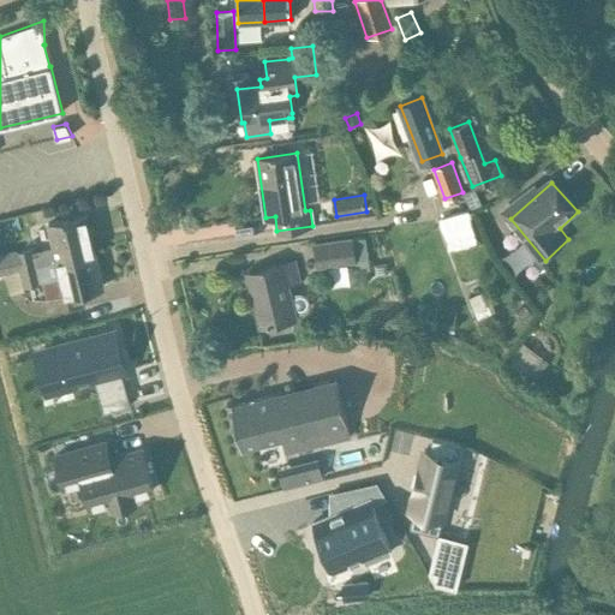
[(1,260),(5,273),(19,269),(36,264),(57,260),(94,251),(85,215),(70,220),(69,218),(64,219),(65,221),(48,225),(54,249),(35,252),(34,249),(16,252),(16,256),(1,260)]
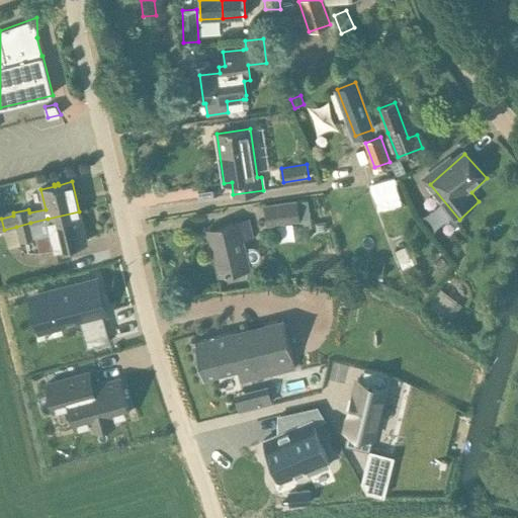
[(268,225),(298,220),(300,230),(313,228),(309,200),(266,206),(268,225)]
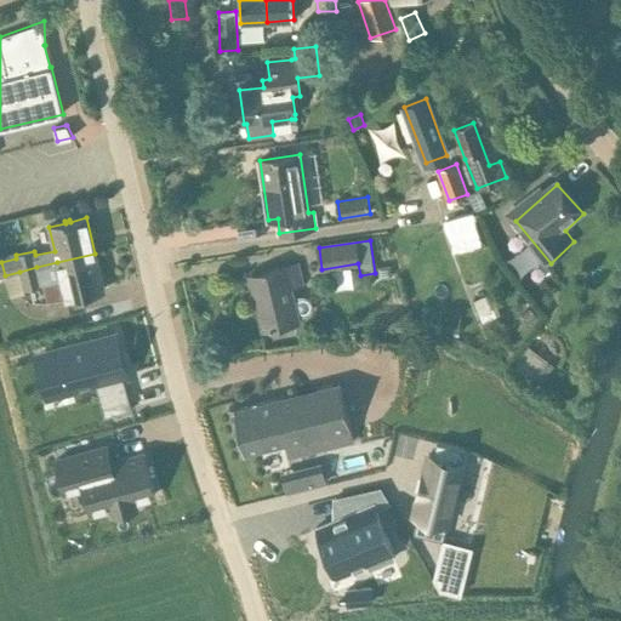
[(467,243),(453,249),(471,294),(484,289),(467,243)]
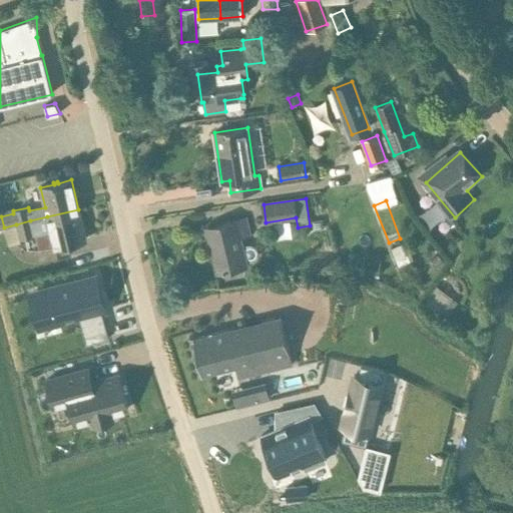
[(78,209),(47,216),(55,247),(86,239),(78,209)]
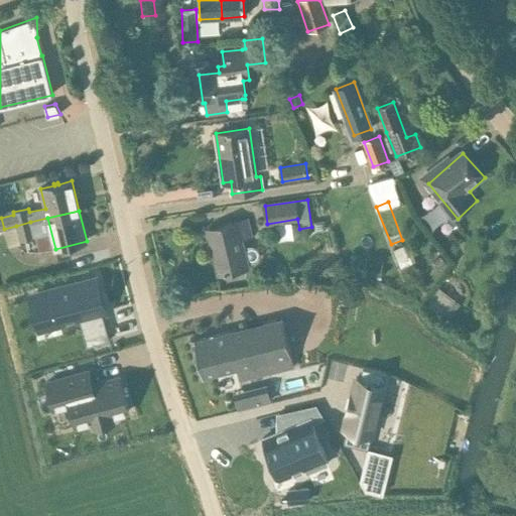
[(252,238),(251,235),(247,220),(208,229),(218,273),(247,266),(241,240),(252,238)]
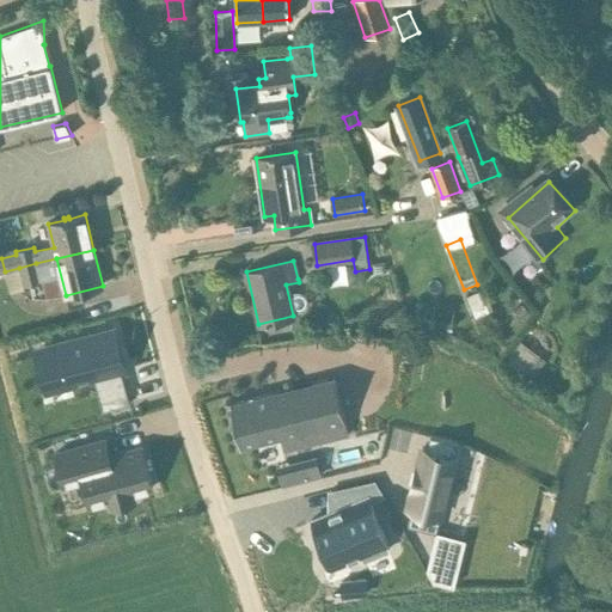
[(385,262),(372,263),(374,276),(386,274),(385,262)]
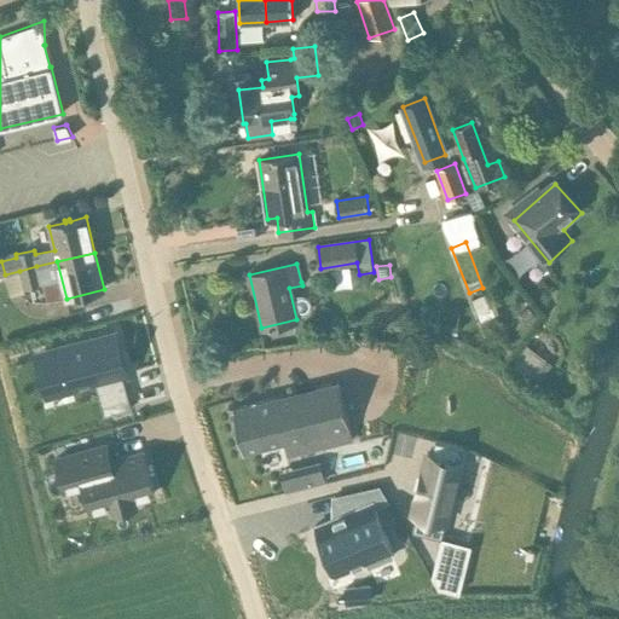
[(36,266),(19,271),(23,289),(41,284),(36,266)]
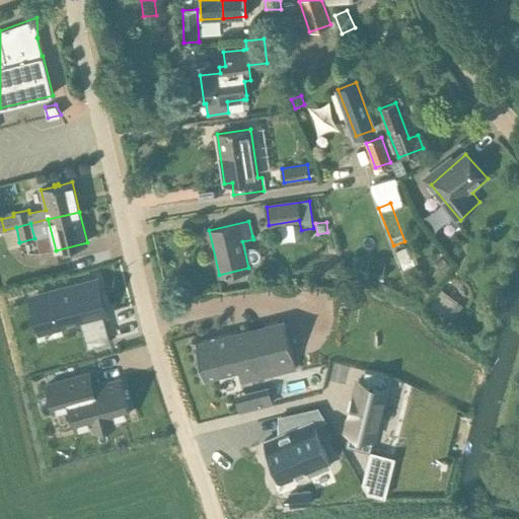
[(409,246),(396,250),(403,271),(416,265),(409,246)]
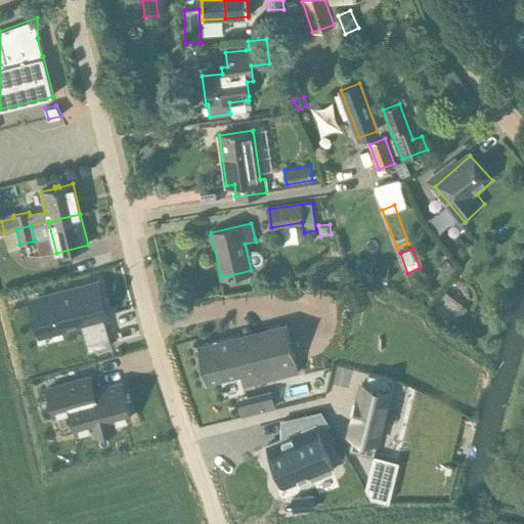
[(104,285),(31,305),(41,341),(91,328),(94,340),(116,334),(113,321),(115,320),(104,285)]
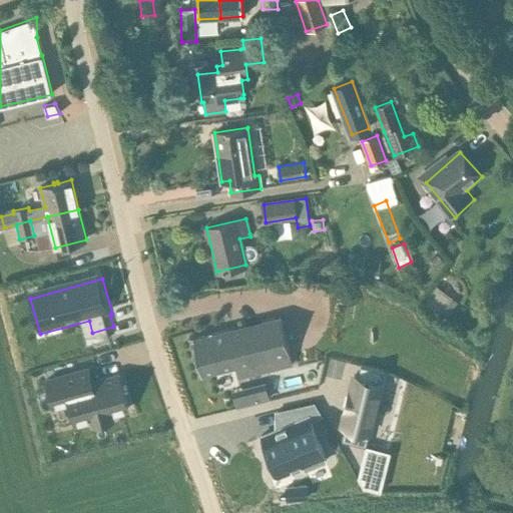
[(453,297),(435,285),(424,301),(441,313),(453,297)]
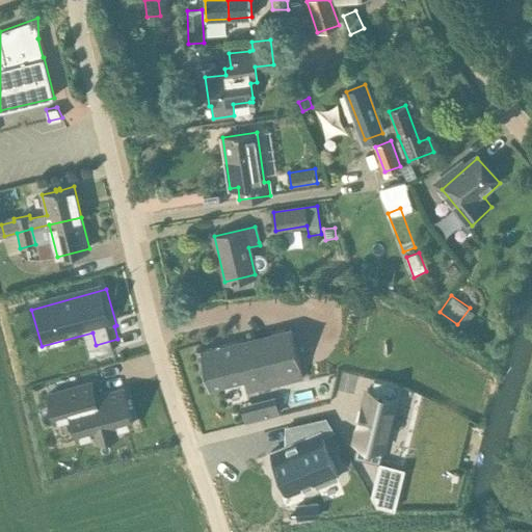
[(209,388),(232,382),(233,388),(234,388),(238,404),(250,401),(249,397),(255,396),(254,391),(302,379),(291,329),(201,351),(209,388)]
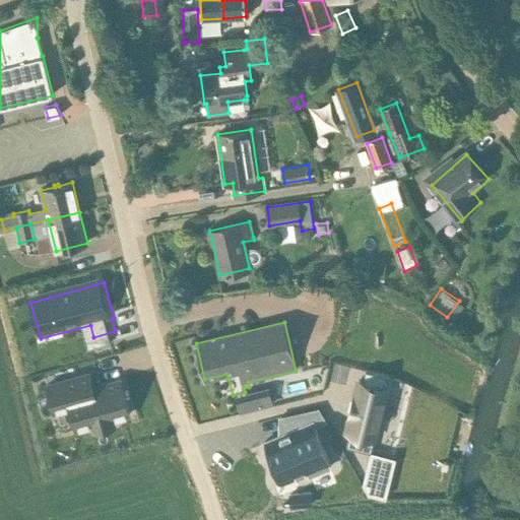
[(355,380),(344,426),(350,428),(347,443),(374,449),(377,435),(391,377),(367,371),(364,382),(355,380)]
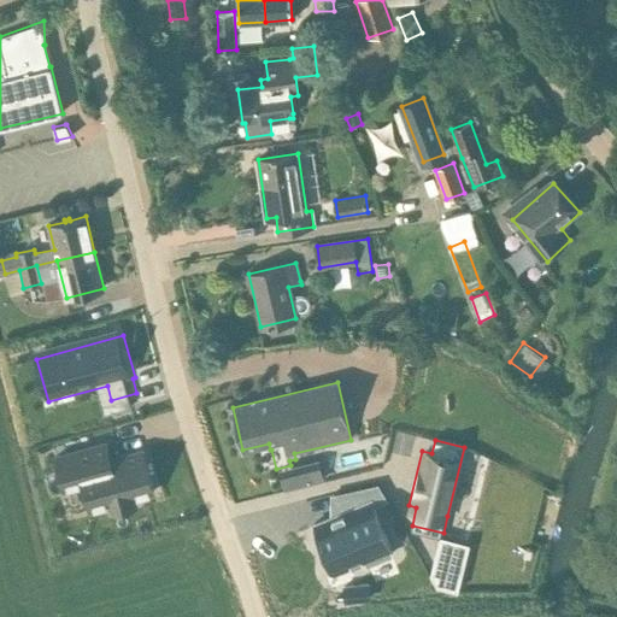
[(105,445),(58,457),(65,487),(86,482),(93,507),(113,501),(115,506),(133,501),(131,497),(152,491),(141,452),(109,460),(105,445)]
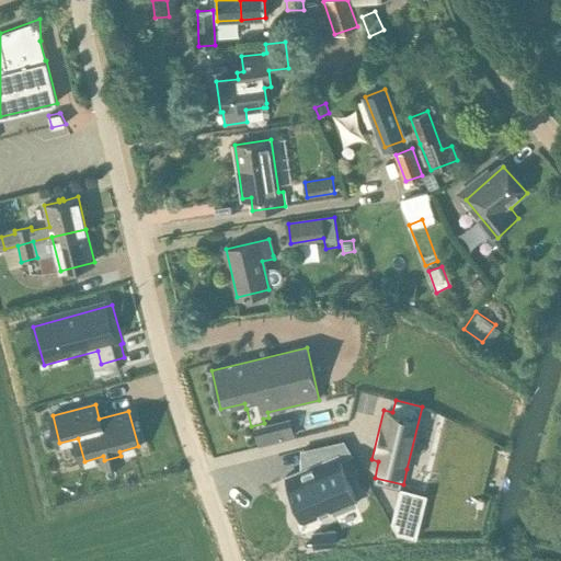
[(307,470),(275,480),(295,537),(319,528),(328,526),(328,527),(333,525),(361,515),(361,514),(364,513),(345,467),(357,464),(358,462),(347,444),(341,445),(300,450),(300,453),(307,470)]
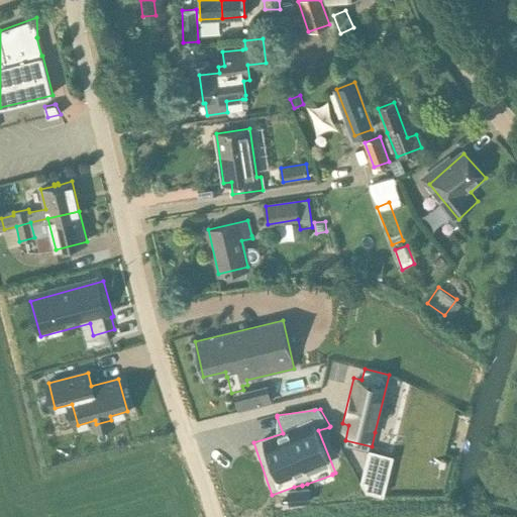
[(390,471),(366,464),(362,480),(367,490),(384,494),(390,471)]
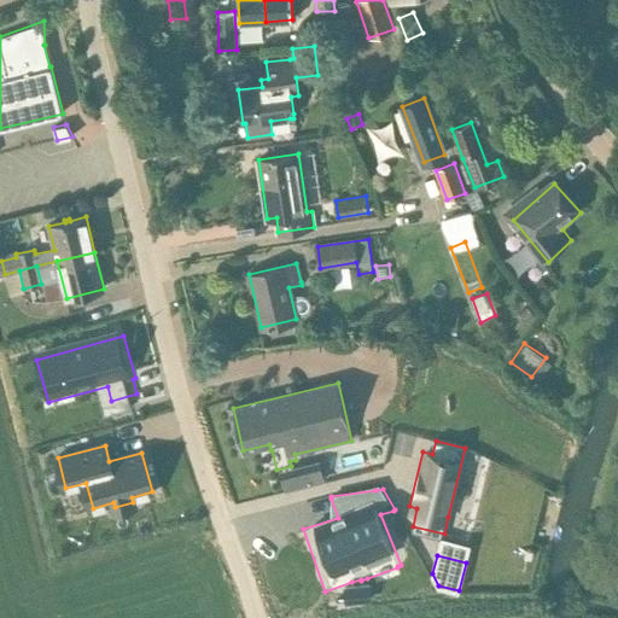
[(596,571),(593,587),(610,593),(614,578),(596,571)]
